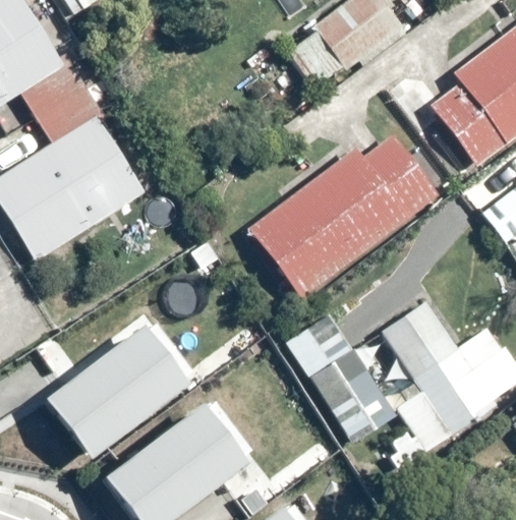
[(102,123),(113,116),(83,67),(71,75),(25,0),(0,0),(0,106),(20,94),(52,145),(0,176),(0,204),(35,261),(145,193),(102,123)]
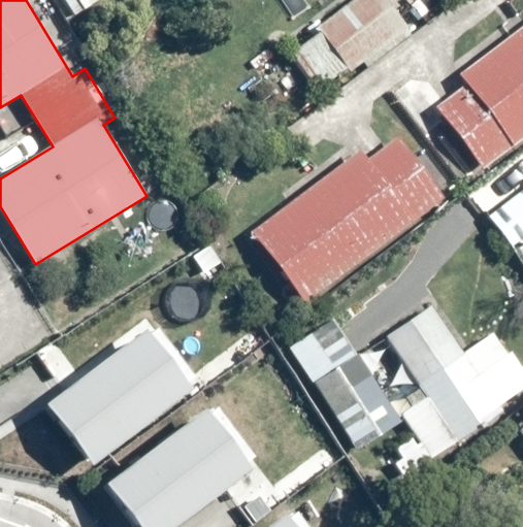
[(413,27),(392,0),(359,0),(322,28),(354,70),(413,27)]
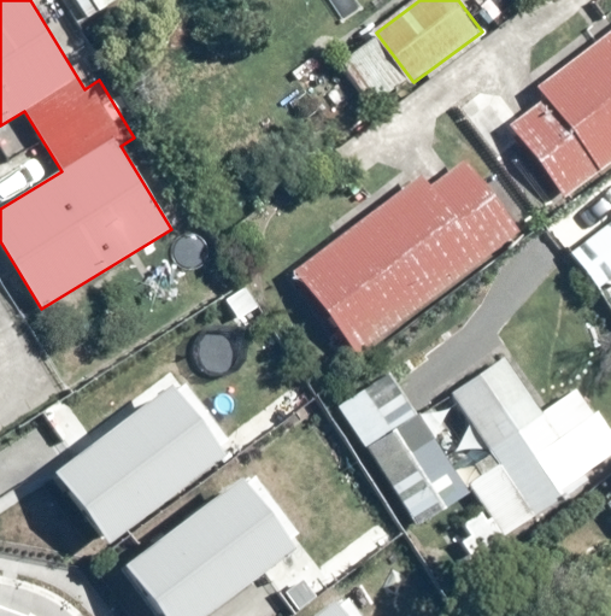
[(610,34),(544,84),(552,95),(524,117),(507,97),(491,93),(471,107),(506,154),(527,139),(570,195),(610,164),(610,34)]
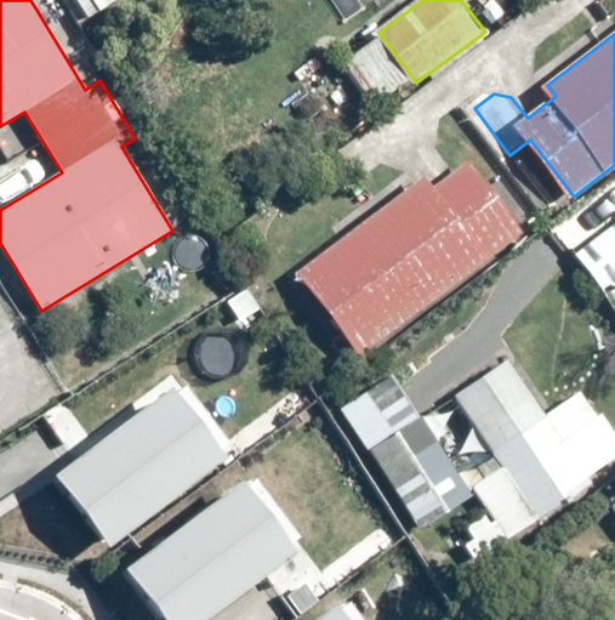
[(365,352),(527,232),(473,160),(440,186),(433,176),(305,272),(365,352)]
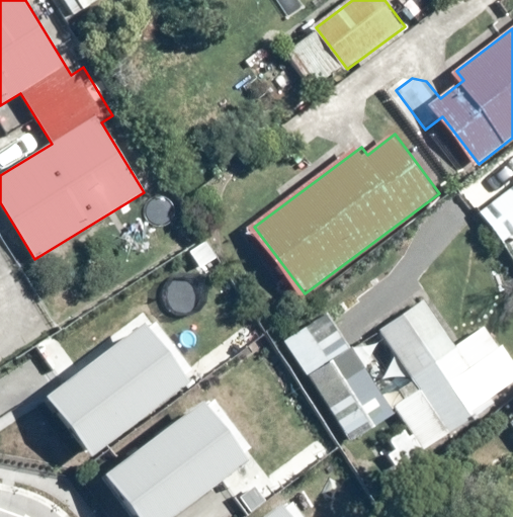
[(512,188),(485,209),(509,241),(512,238),(512,188)]
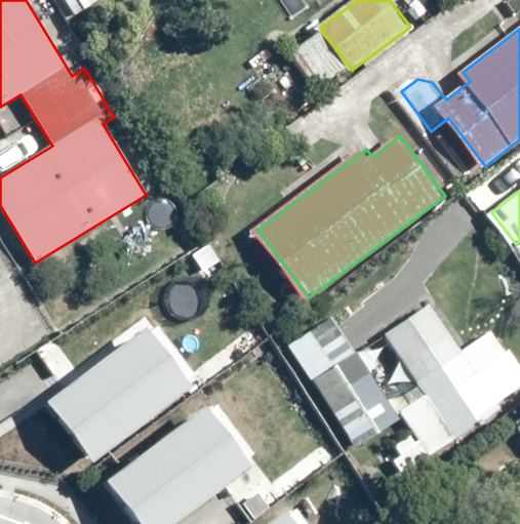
[(304,372),(358,448),(398,419),(408,433),(394,443),(411,468),(519,391),(519,367),(492,329),(462,351),(427,301),(383,332),(405,365),(380,384),(349,339),(304,372)]
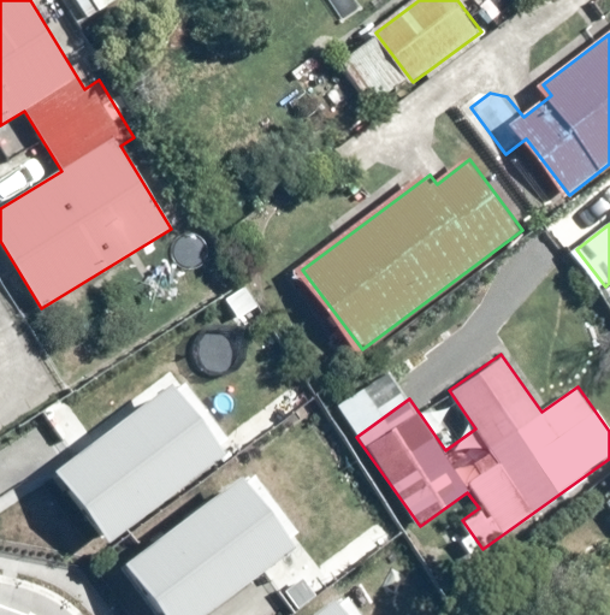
[(54,471),(111,543),(231,449),(173,377),(54,471)]
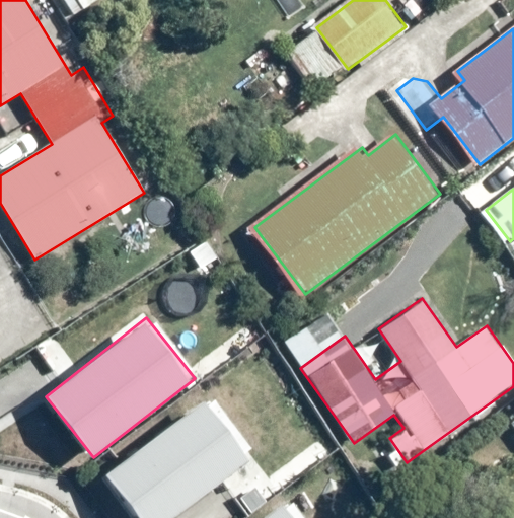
[(106,475),(139,517),(174,517),(253,457),(207,397),(106,475)]
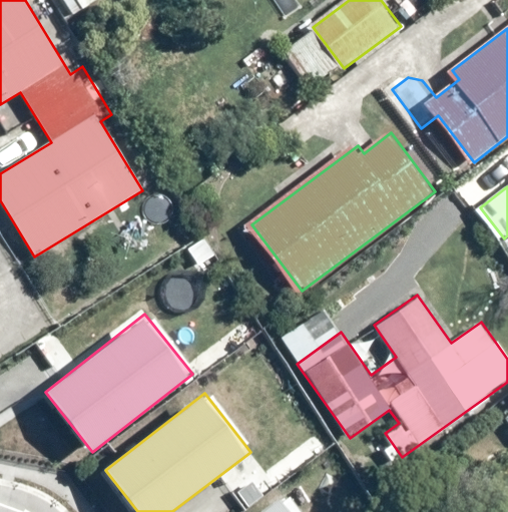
[(262,511),(295,511),(283,496),(262,511)]
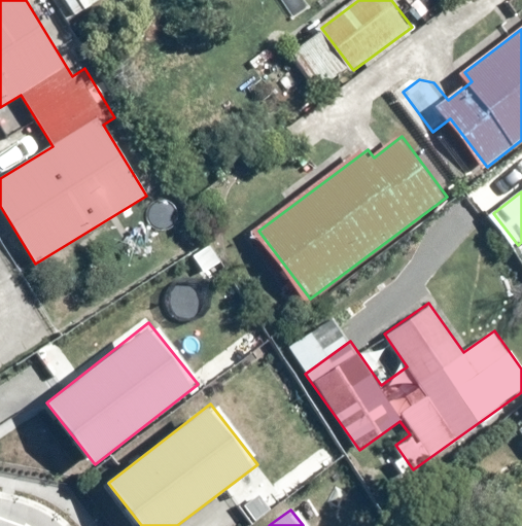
All buildings are outlined.
